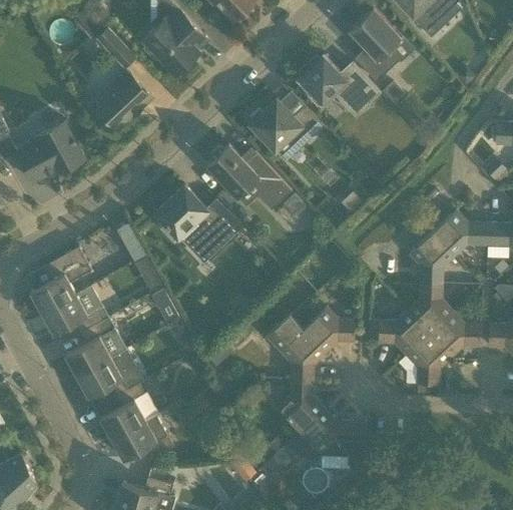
[(206,0),(213,6),(216,3),(233,22),(257,0),(206,0)]
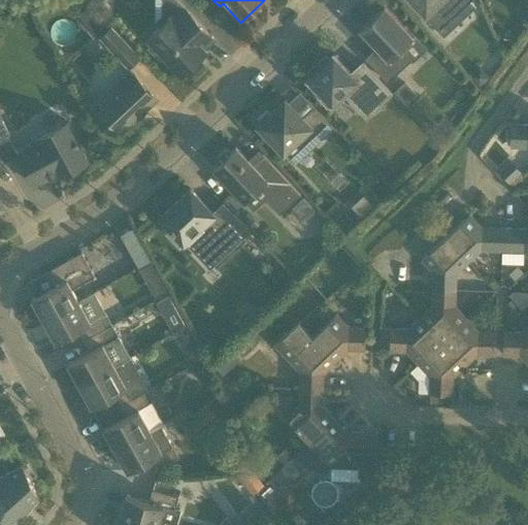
[(473,0),(408,0),(439,32),(473,0)]
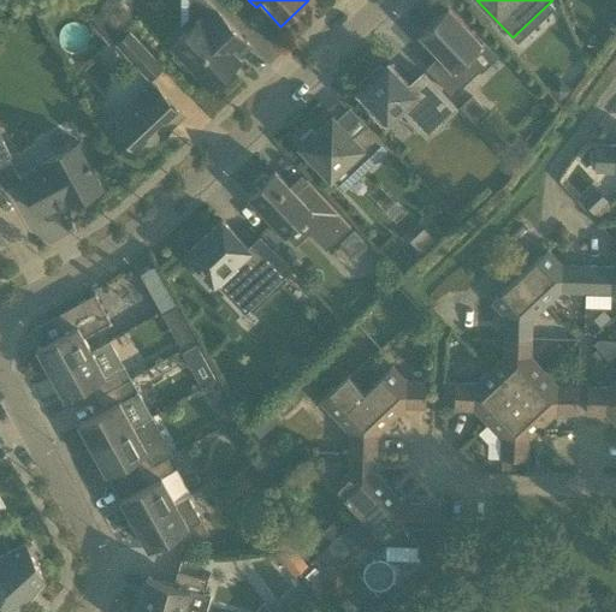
[(483,48),(448,11),(419,39),(438,59),(426,71),(452,100),(479,73),(468,61),(483,48)]
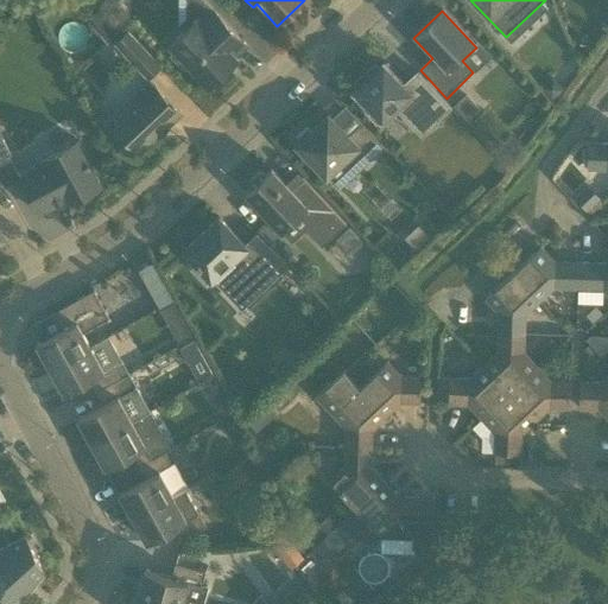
[(246,48),(214,14),(203,25),(198,21),(169,49),(173,55),(170,58),(184,74),(188,70),(208,91),(238,63),(234,58),(246,48)]
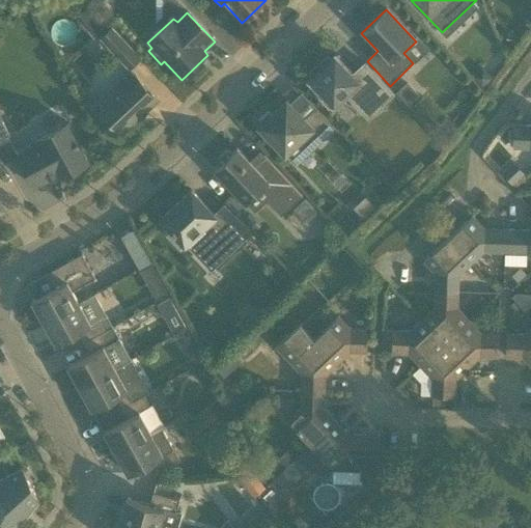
[(129,72),(141,60),(112,30),(100,42),(129,72)]
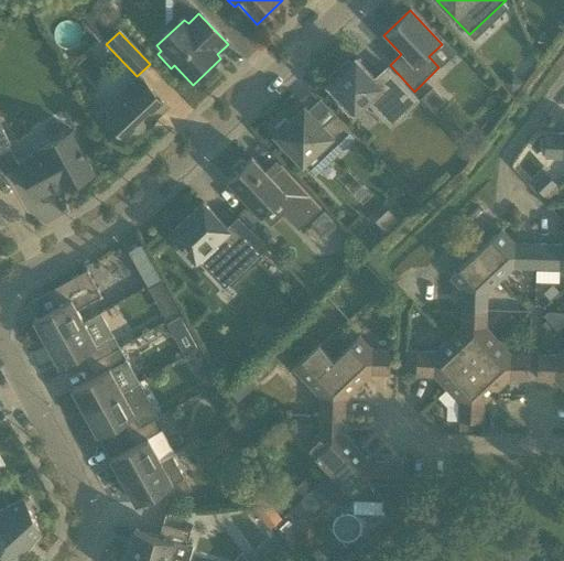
[(331,79),(333,83),(328,87),(340,101),(337,104),(347,115),(350,111),(354,116),(367,103),(379,116),(388,117),(397,107),(405,116),(419,103),(388,71),(376,82),(356,62),(344,73),(340,69),(331,79)]
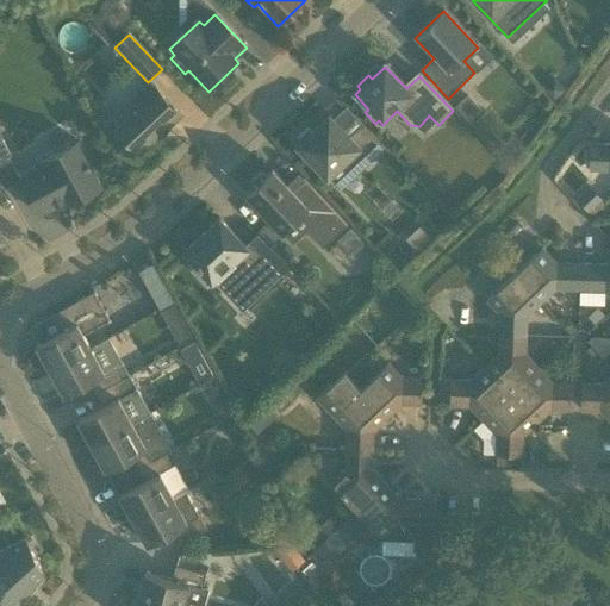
[(554,80),(543,92),(554,101),(565,89),(554,80)]
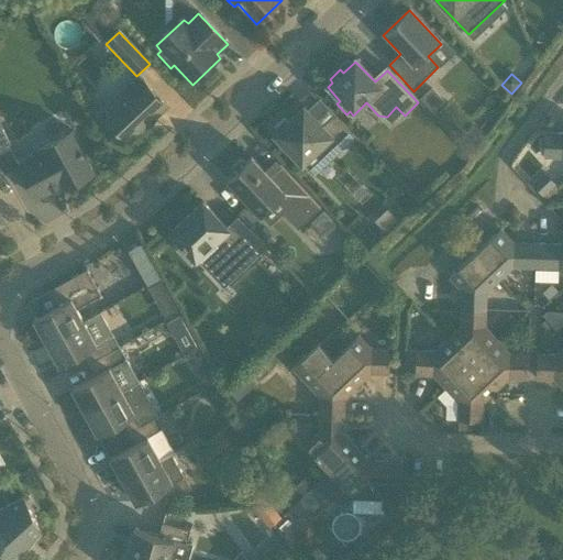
[(146,130),(155,121),(154,120),(167,109),(142,83),(105,118),(129,144),(145,129),(146,130)]
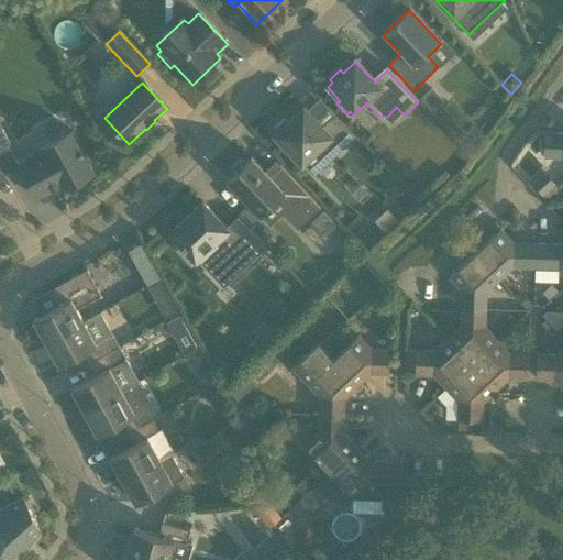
[(431,90),(420,101),(432,114),(444,103),(431,90)]
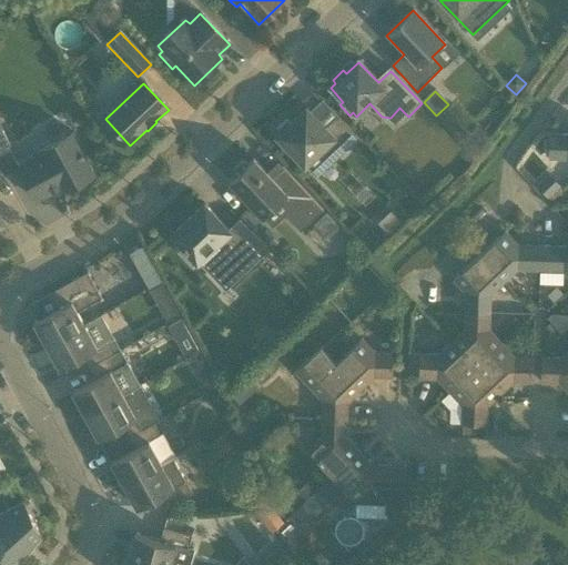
[(320,153),(332,167),(358,141),(337,118),(324,130),(306,111),(291,125),(286,122),(276,132),(280,135),(277,138),(305,168),(320,153)]
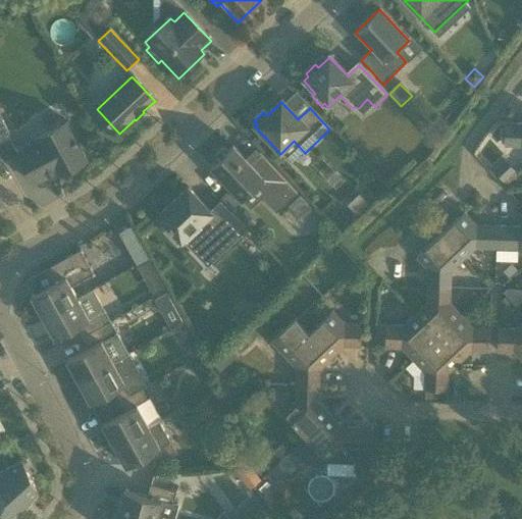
[(0,140),(10,136),(0,117),(0,140)]
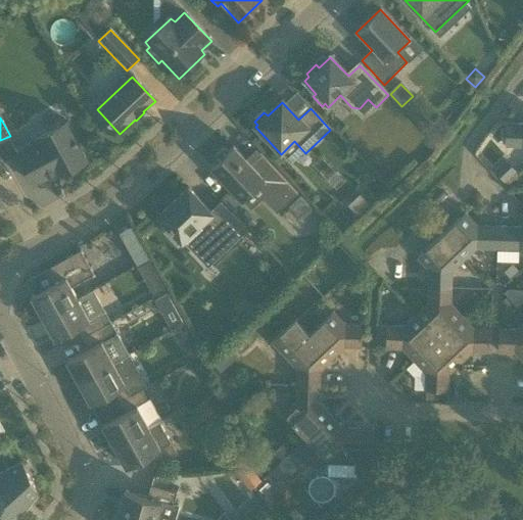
[(87,162),(65,125),(37,140),(39,144),(16,156),(34,187),(56,175),(58,179),(87,162)]
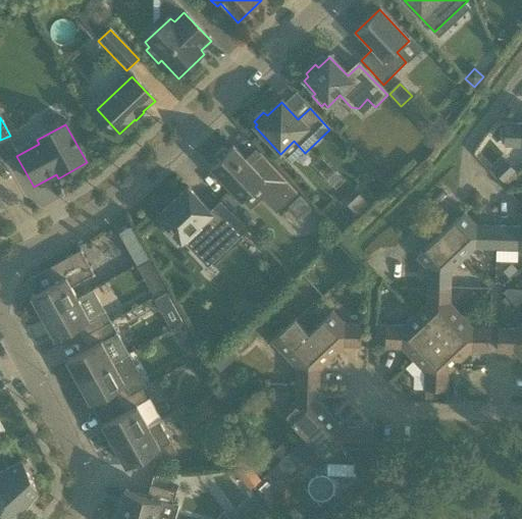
[(521,149),(521,125),(521,126),(505,125),(504,148),(521,148),(521,149)]
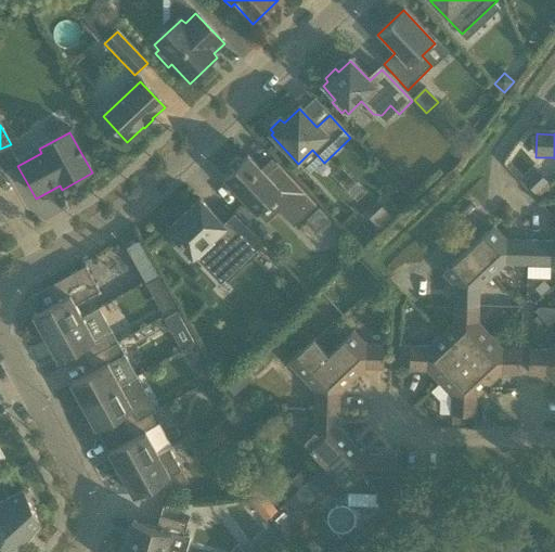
[(272,201),(279,207),(279,213),(294,229),(315,208),(276,166),(265,176),(247,157),(242,163),(240,161),(234,163),(230,166),(228,171),(230,174),(223,179),(257,215),(272,201)]
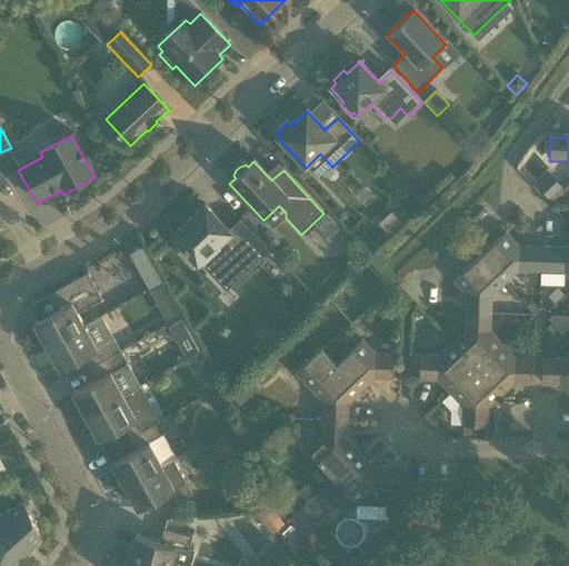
[(550,176),(537,189),(548,201),(549,200),(552,204),(563,194),(561,190),(562,189),(550,176)]
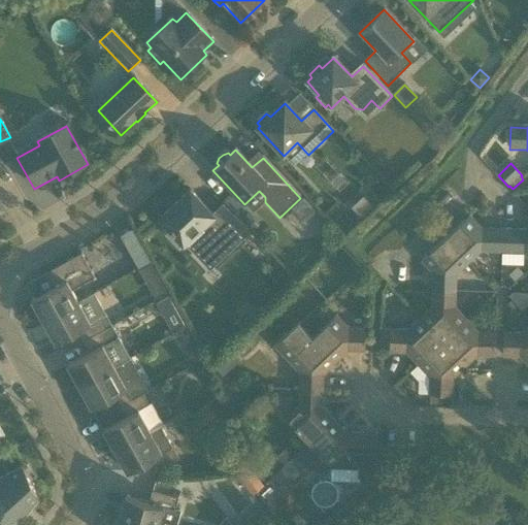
[(212,217),(190,192),(178,203),(177,203),(172,207),(172,208),(160,220),(171,232),(167,236),(178,249),(183,244),(184,244),(185,244),(199,260),(205,255),(225,255),(232,248),(233,249),(249,233),(224,206),(212,217)]
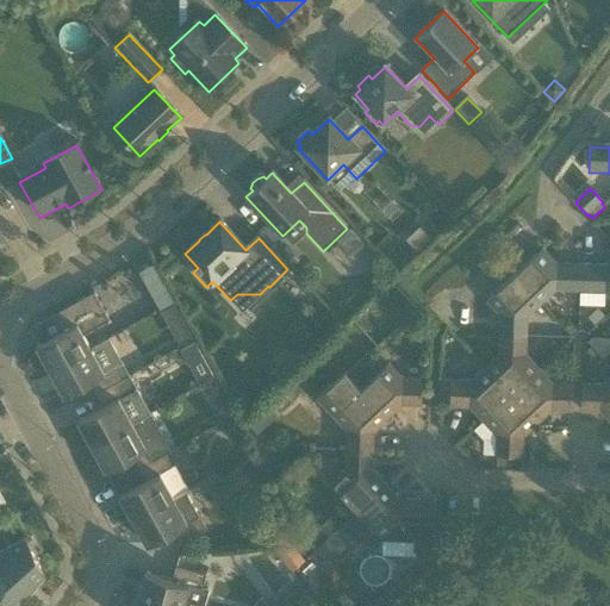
[(419,229),(405,241),(416,252),(430,241),(419,229)]
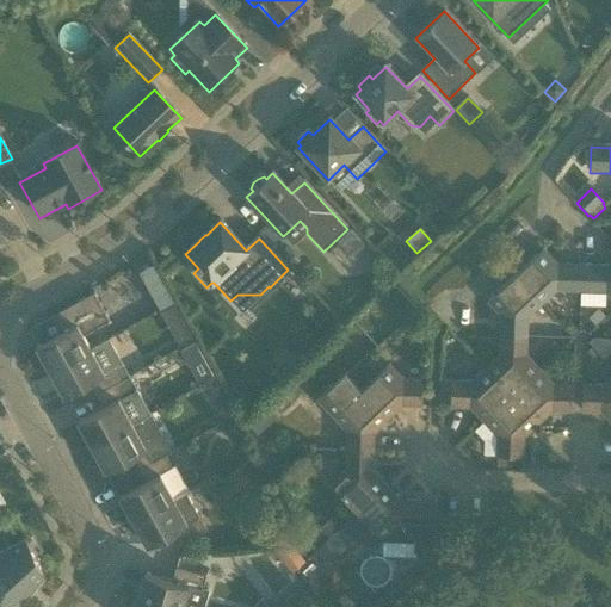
[(259,239),(269,249),(277,241),(267,230),(259,239)]
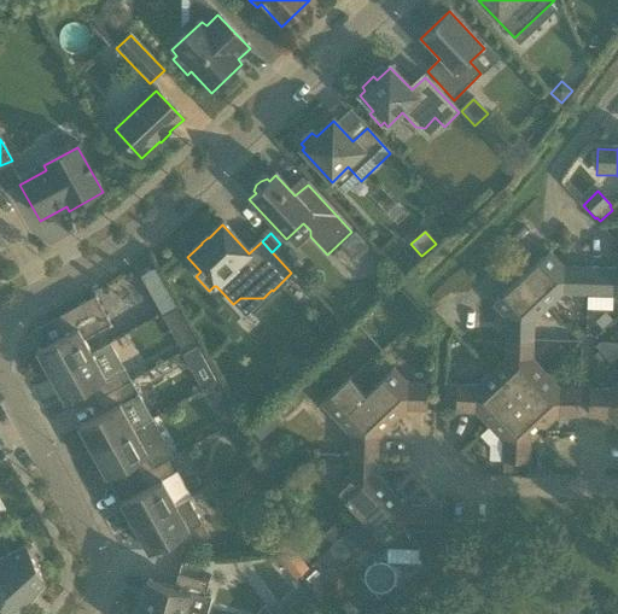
[(354,234),(342,246),(354,259),(366,247),(354,234)]
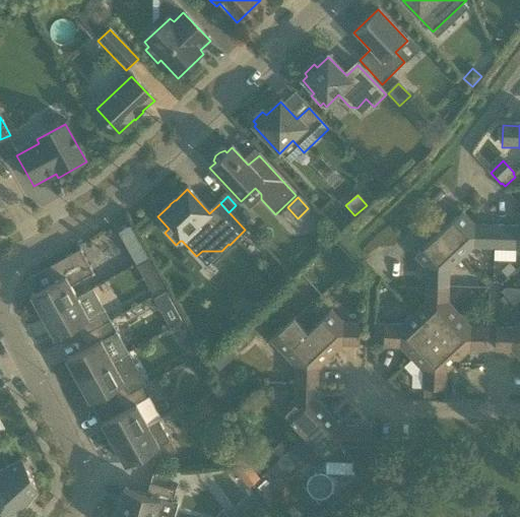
[(494,249),(495,228),(474,227),(462,214),(439,236),(461,260),(475,248),(494,249)]
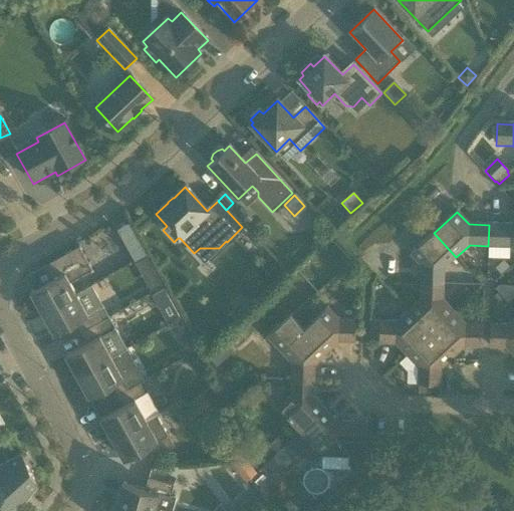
[(489,225),(488,246),(508,248),(513,253),(513,222),(510,225),(489,225)]
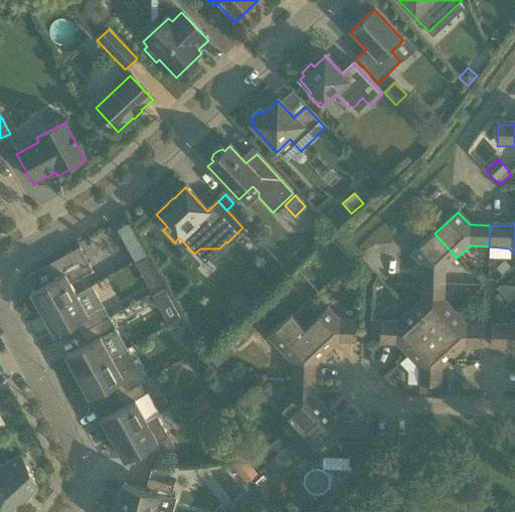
[(457,258),(435,233),(411,256),(422,268),(422,285),(444,286),(444,270),(457,258)]
